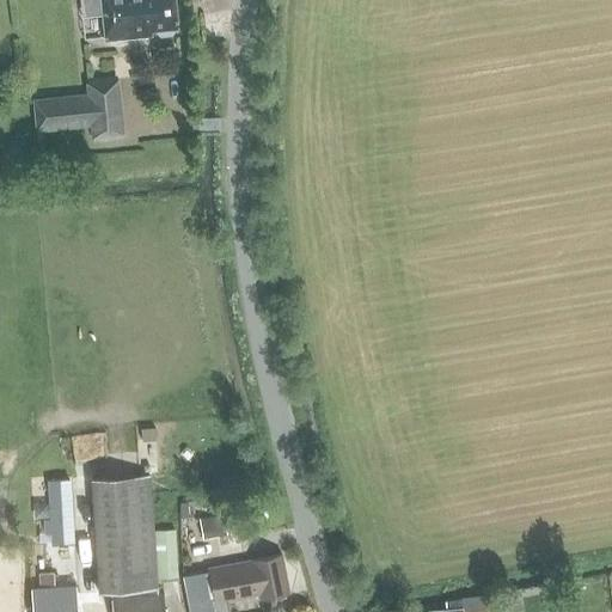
[(101,0),(105,41),(150,36),(150,31),(152,31),(159,37),(171,36),(176,29),(172,0),(101,0)]
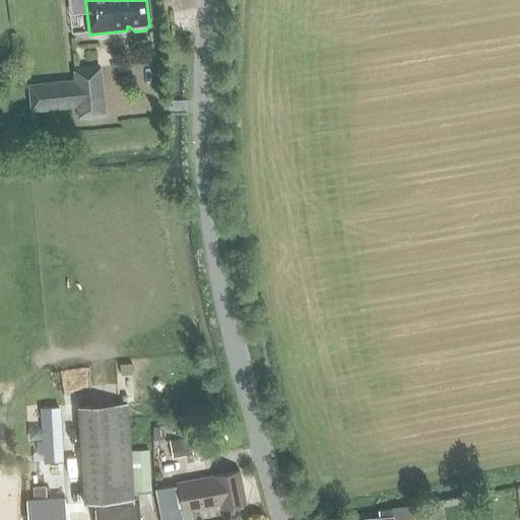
[(77,120),(105,117),(99,64),(72,67),(74,81),(27,86),(30,111),(75,106),(77,120)]
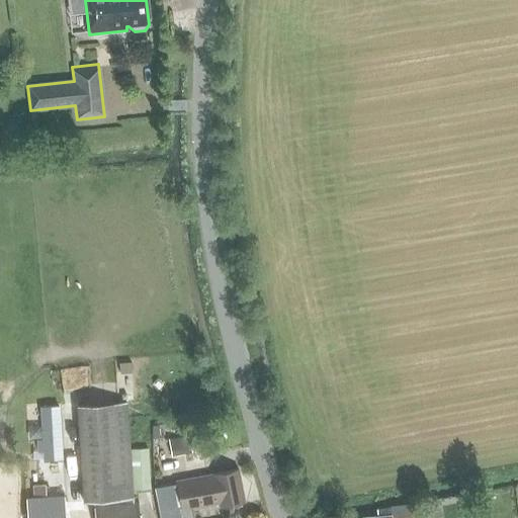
[(133,501),(126,402),(76,405),(82,503),(93,502),(93,517),(139,517),(138,501),(133,501)]
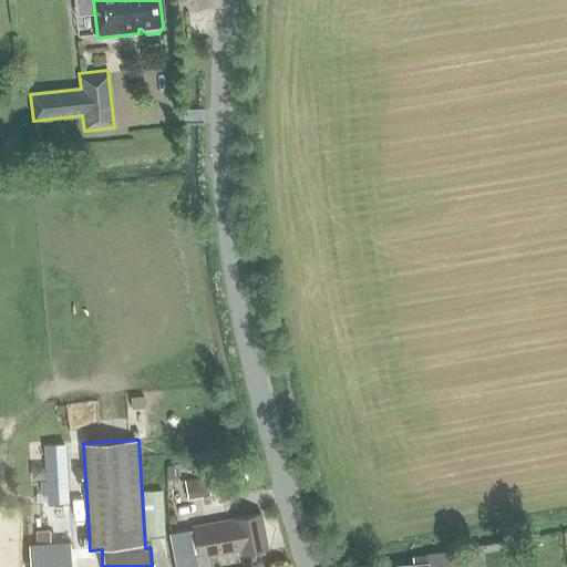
[(45,482),(39,483),(40,494),(45,493),(47,503),(66,502),(63,446),(43,447),(45,482)]
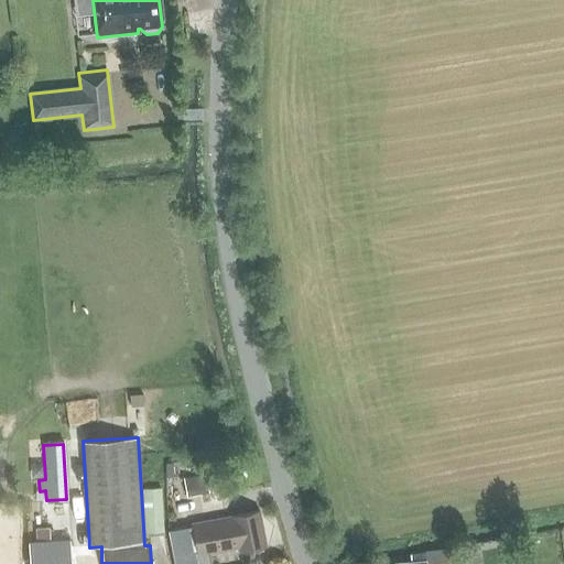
[(210,563),(209,555),(239,550),(239,553),(266,548),(258,511),(191,524),(167,530),(174,563),(210,563)]
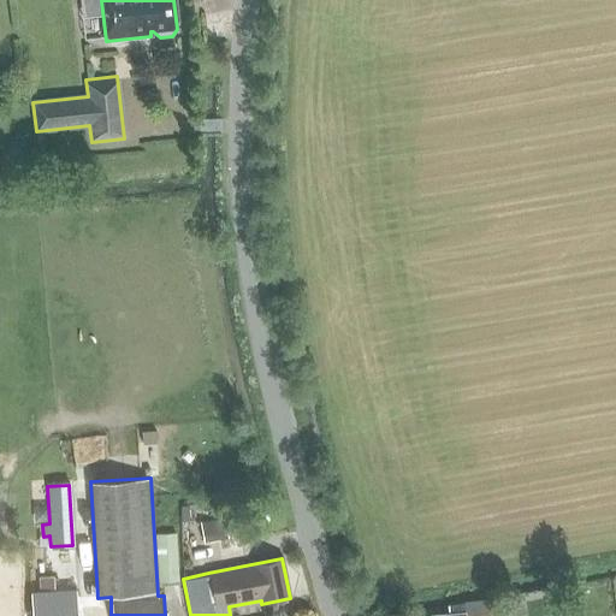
[(504,611),(521,612),(522,592),(505,592),(504,611)]
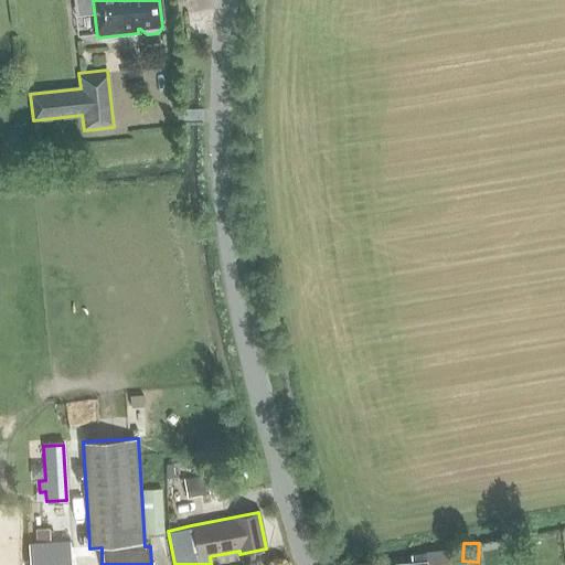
[(31,564),(71,564),(71,544),(31,546),(31,564)]
